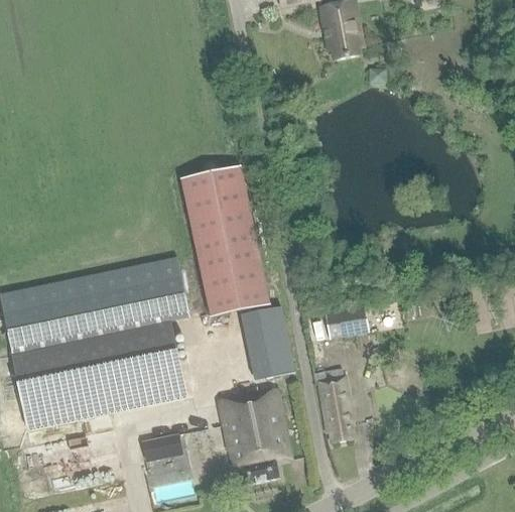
[(363,46),(355,0),(350,0),(322,5),(330,49),(335,48),(337,58),(360,54),(358,46),(363,46)]
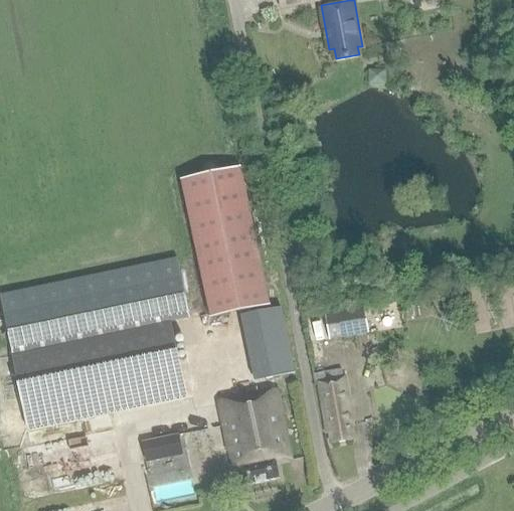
[(238,165),(179,177),(209,316),(269,303),(238,165)]
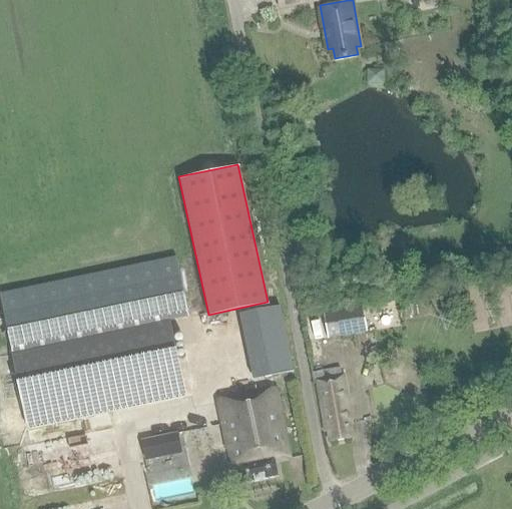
[(187,314),(175,256),(0,292),(0,298),(27,427),(127,406),(187,394),(171,318),(187,314)]
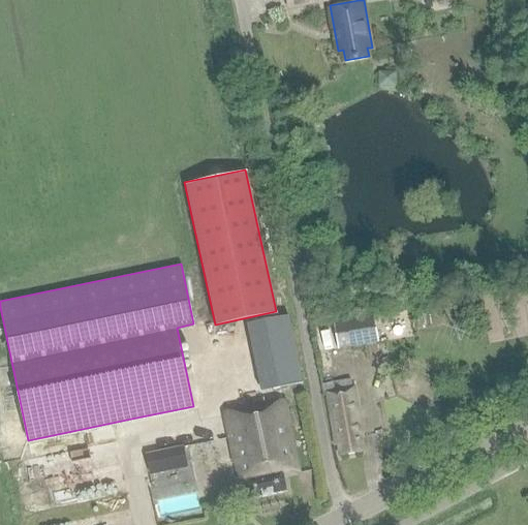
[(332,320),(336,345),(377,339),(373,313),(332,320)]
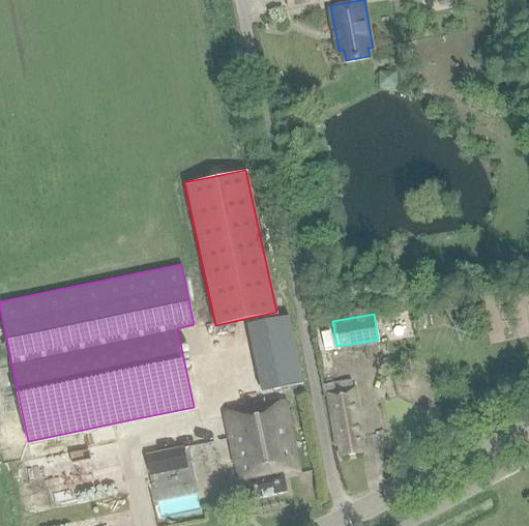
[(357,432),(361,431),(353,385),(332,389),(336,411),(331,412),(336,442),(341,441),(343,453),(360,449),(357,432)]
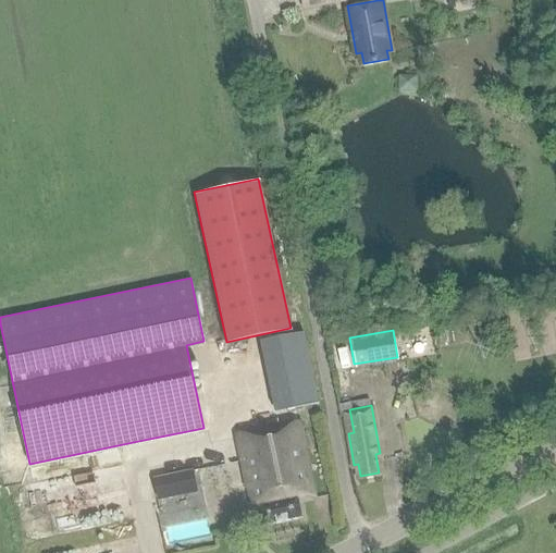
[(252,420),(254,427),(236,430),(246,484),(248,484),(251,503),(255,502),(258,519),(261,518),(262,521),(300,514),(297,500),(313,496),(298,418),(278,422),(276,416),(252,420)]
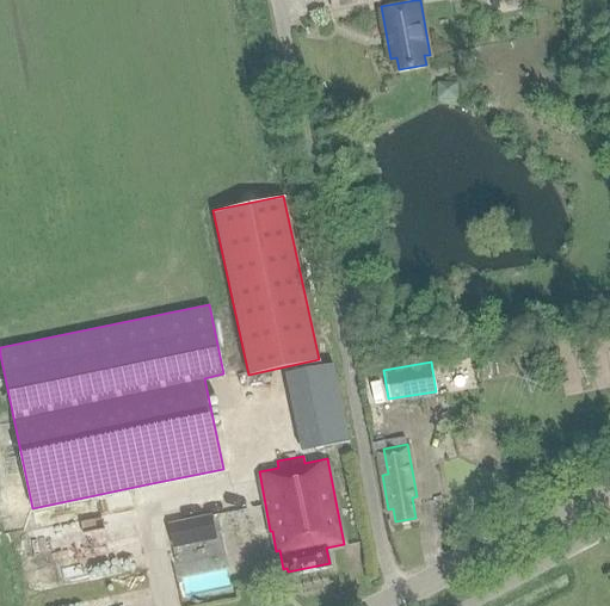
[(217,537),(213,512),(170,521),(174,546),(217,537)]
